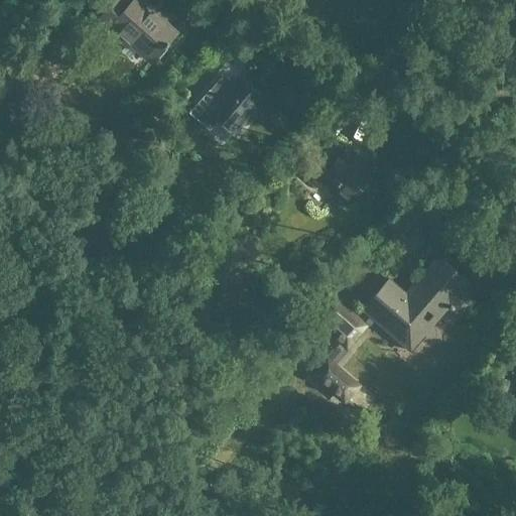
[(121,0),(115,0),(98,20),(127,45),(129,42),(150,60),(161,46),(164,49),(168,44),(166,42),(173,34),(148,11),(151,8),(141,0),(134,0),(129,7),(121,0)]
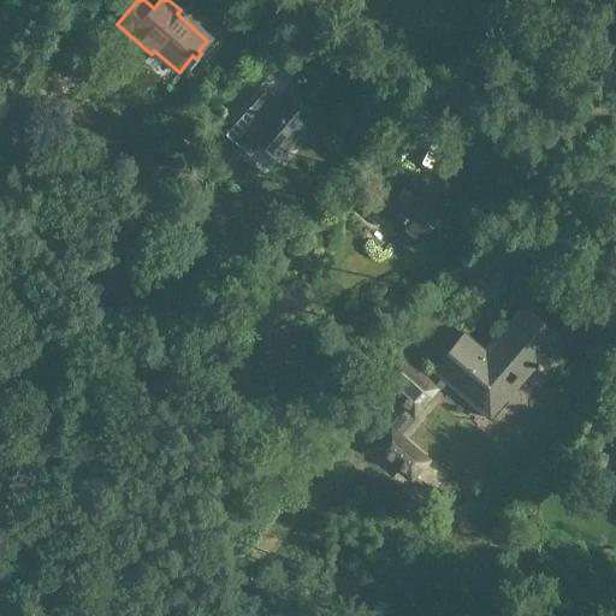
[(224,136),(248,157),(261,142),(279,158),(311,123),(282,96),(261,119),(248,108),(224,136)]
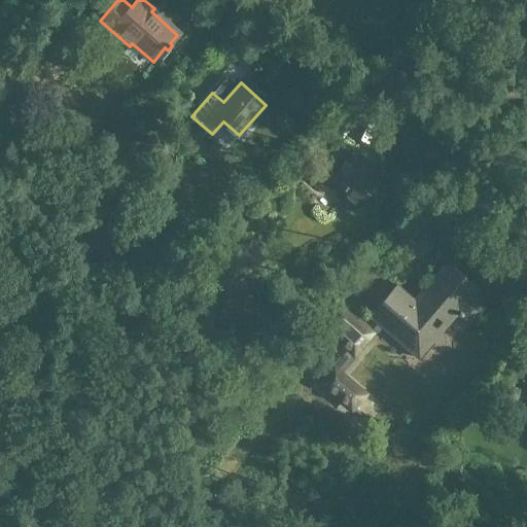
[(341,146),(310,181),(322,191),(330,181),(342,190),(337,197),(353,211),(360,202),(372,211),(394,185),(378,171),(376,174),(353,154),(352,156),(341,146)]
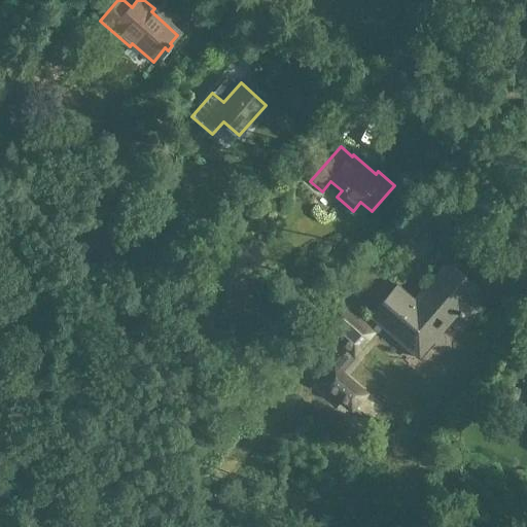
[(443,337),(441,334),(458,313),(470,323),(487,305),(475,293),(479,289),(448,264),(411,306),(392,289),(370,316),(419,358),(433,342),(435,345),(445,344),(443,337)]
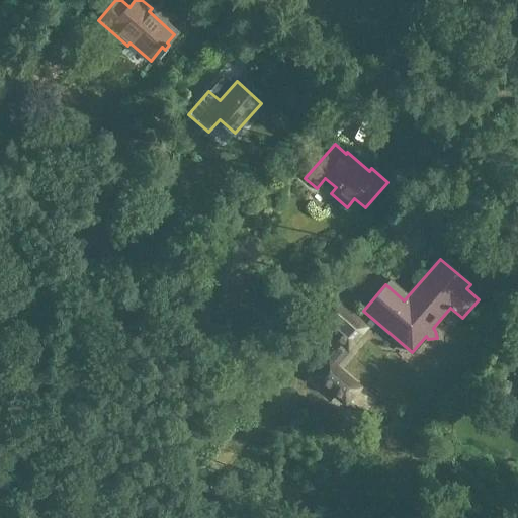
[(365,328),(336,303),(318,323),(348,348),(365,328)]
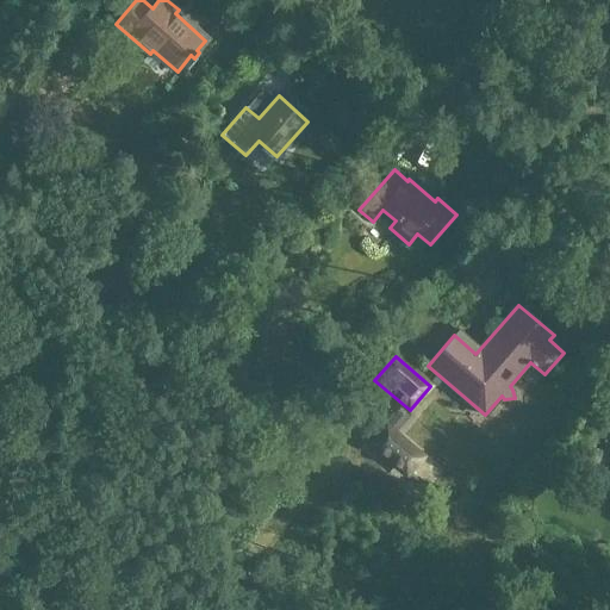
[(386,424),(369,444),(405,473),(422,452),(386,424)]
